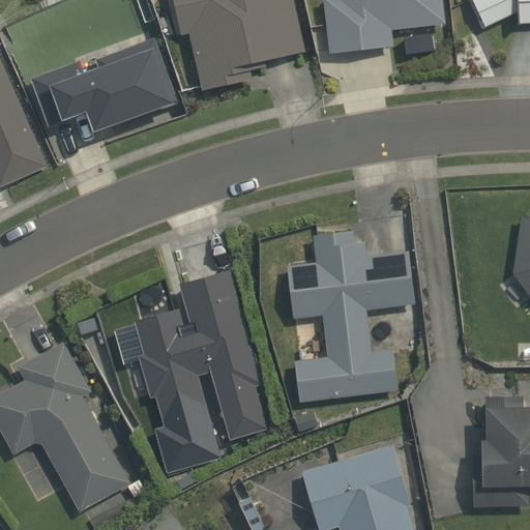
[(171,0),(182,39),(189,37),(207,95),(252,83),(247,66),(313,48),(299,0),(171,0)]
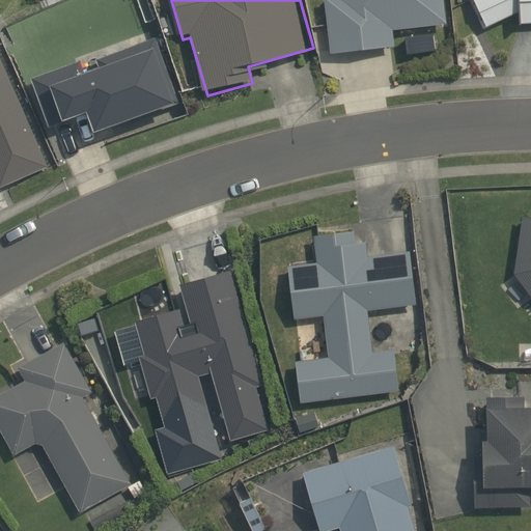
[(444,0),(325,0),(330,57),(392,52),(390,32),(447,28),(444,0)]
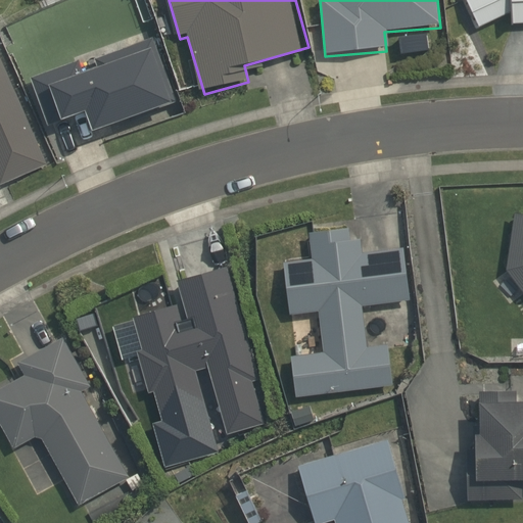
[(522,0),(463,0),(482,31),(515,10),(515,24),(522,24),(522,0)]
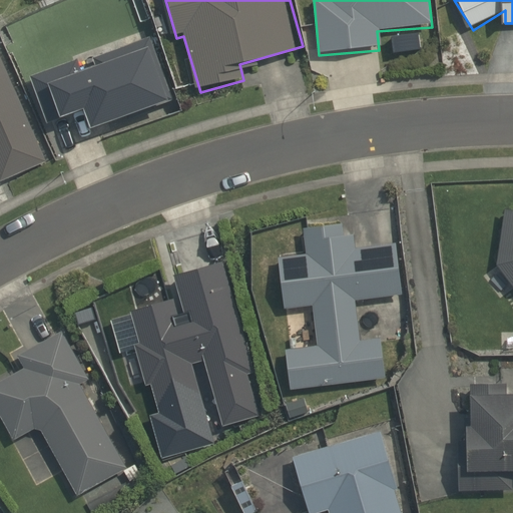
[(88,130),(171,101),(148,38),(91,59),(94,67),(80,72),(76,60),(28,77),(45,124),(81,111),(88,130)]
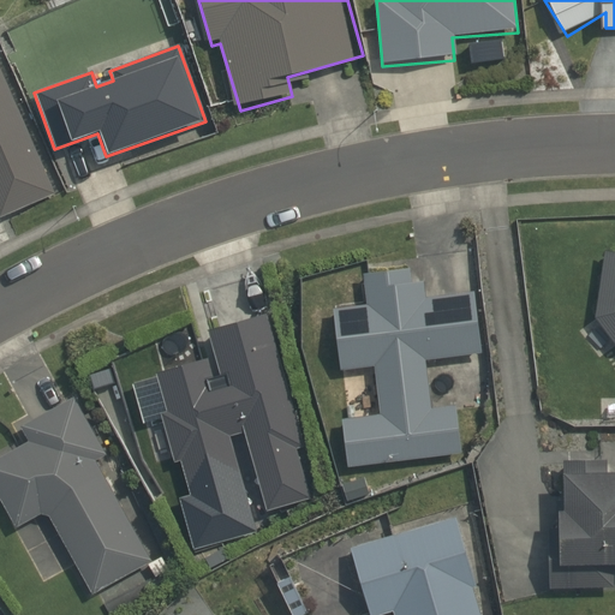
[(58,192),(0,58),(0,199),(6,215),(58,192)]
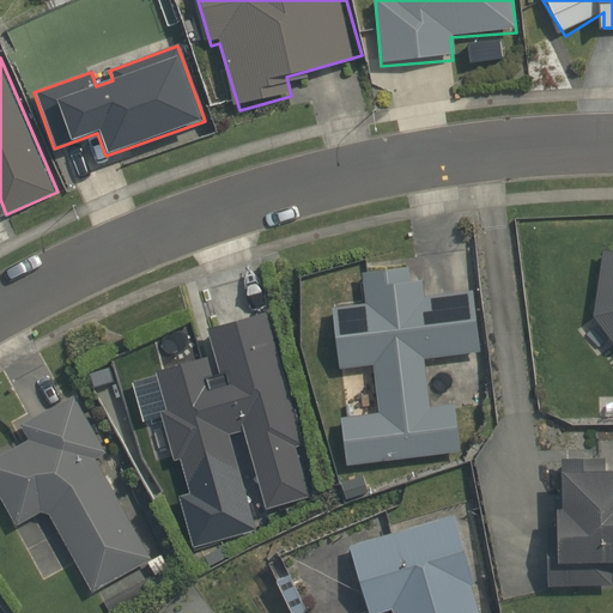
[(612,253),(605,253),(598,311),(598,313),(598,315),(598,316),(598,319),(598,320),(598,321),(598,323),(598,325),(599,327),(599,328),(600,329),(600,332),(601,333),(602,334),(602,337),(604,338),(605,339),(606,340),(607,341),(608,343),(610,344),(611,345),(612,346),(612,345),(612,253)]
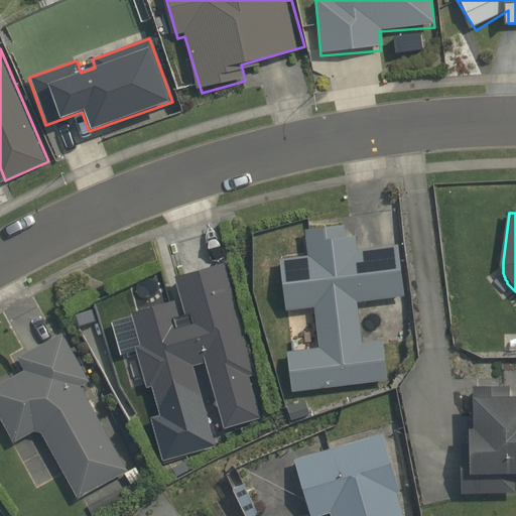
[(311,262),(281,265),(286,316),(318,313),(321,346),(284,350),(289,394),(393,384),(389,344),(369,346),(365,307),(409,303),(404,248),(362,252),(360,228),(308,233),(311,262)]
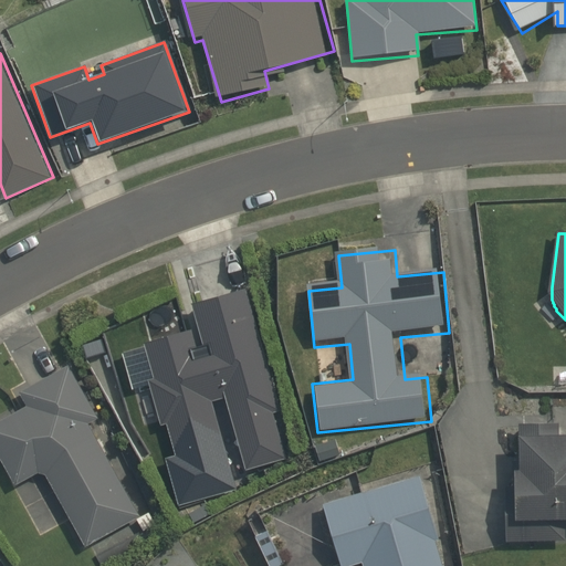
[(278,407),(249,290),(182,308),(190,334),(139,348),(163,428),(166,427),(176,459),(226,444),(215,407),(221,405),(241,471),(285,458),(271,409),(278,407)]
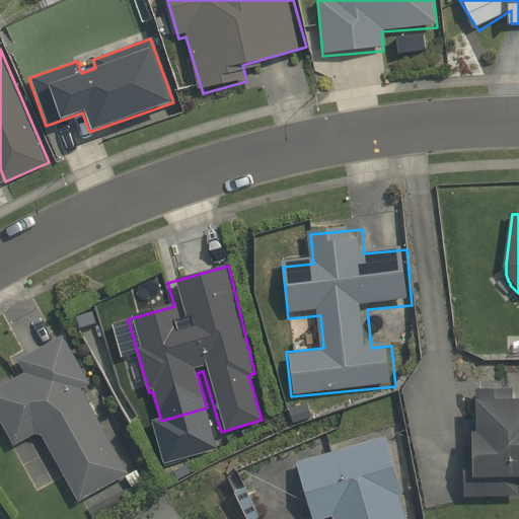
[(131,476),(68,334),(14,358),(23,379),(0,388),(0,427),(11,453),(50,436),(78,501),(131,476)]
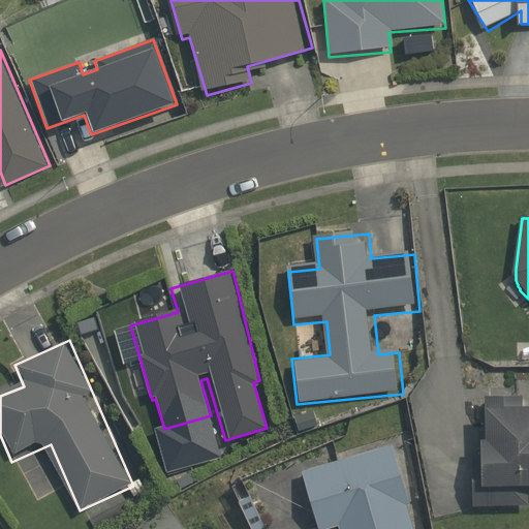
[(528,410),(525,410),(524,397),(486,396),(485,460),(469,460),(468,514),(528,515),(528,410)]
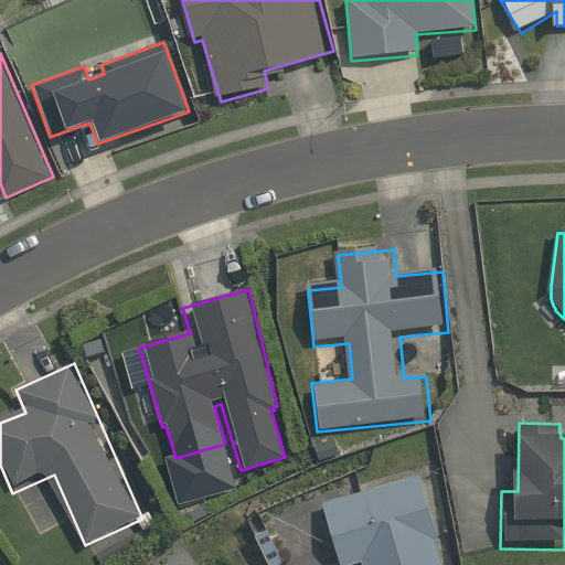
[(447,564),(425,465),(318,489),(334,564),(366,557),(368,564),(447,564)]
